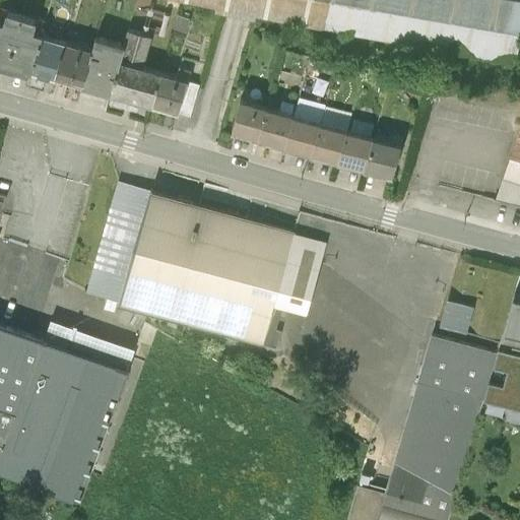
[(170,0),(213,8),(213,13),(254,21),(255,17),(317,29),(446,54),(514,67),(519,33),(519,3),(500,0),(170,0)]
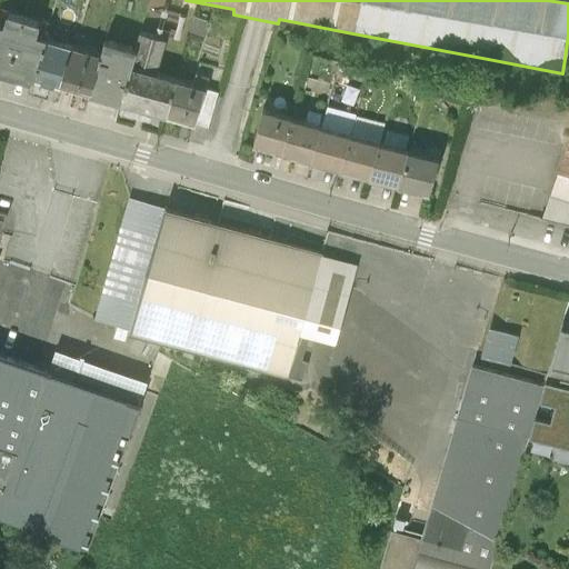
[(38,25),(6,15),(2,26),(0,25),(0,73),(29,82),(31,79),(33,80),(45,39),(35,37),(38,25)]
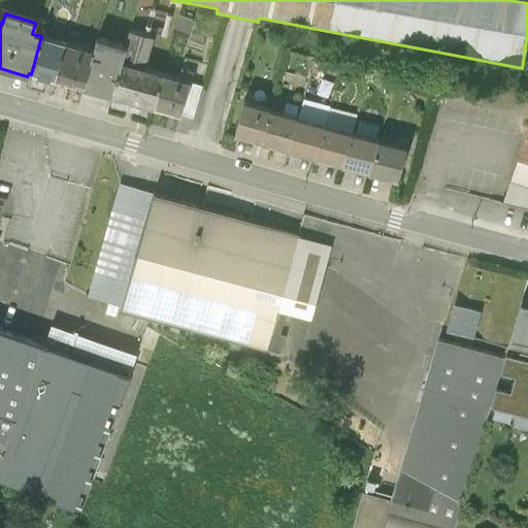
[(177,17),(174,31),(188,34),(191,20),(177,17)]
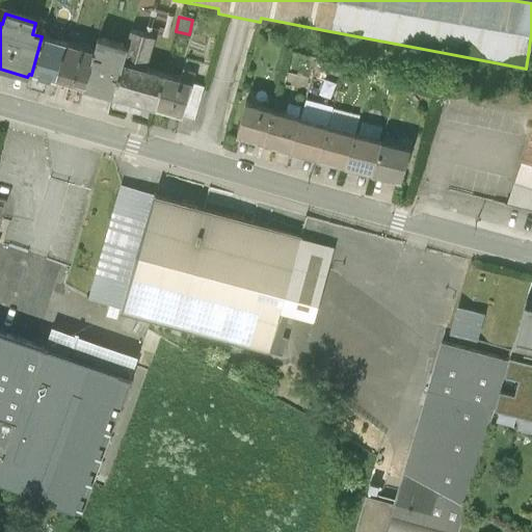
[(64,44),(42,36),(31,75),(54,81),(64,44)]
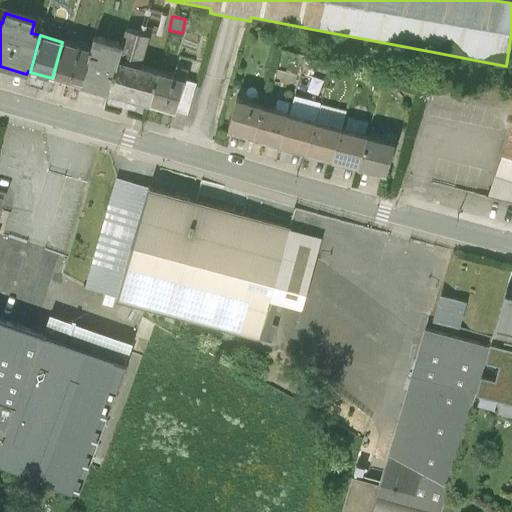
[(117,60),(121,44),(93,36),(89,50),(78,85),(107,93),(117,60)]
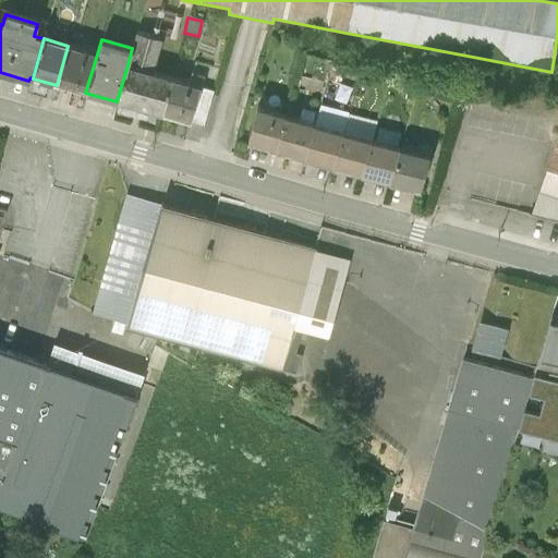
[(97,55),(68,46),(57,85),(85,93),(97,55)]
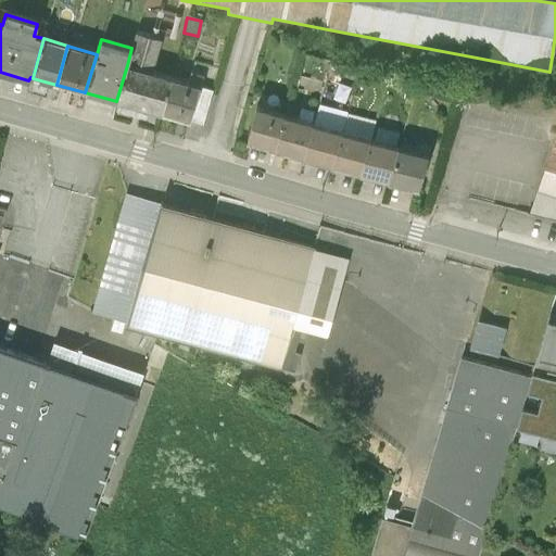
[(172,77),(127,65),(116,101),(162,113),(171,79),(172,77)]
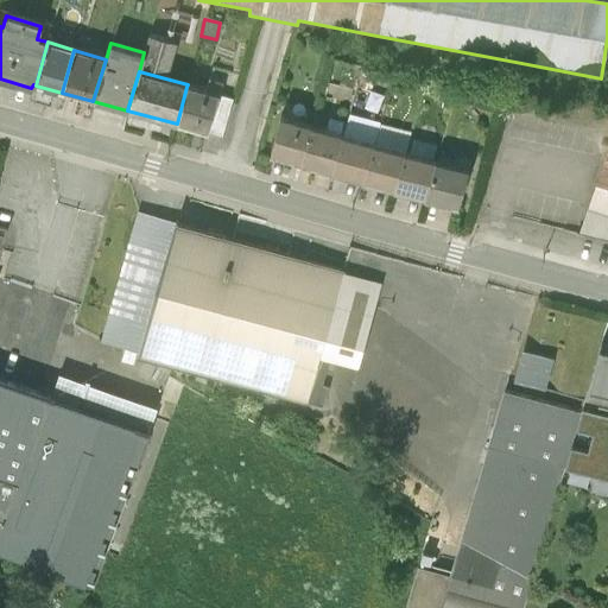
[(392,77),(390,87),(401,89),(404,80),(392,77)]
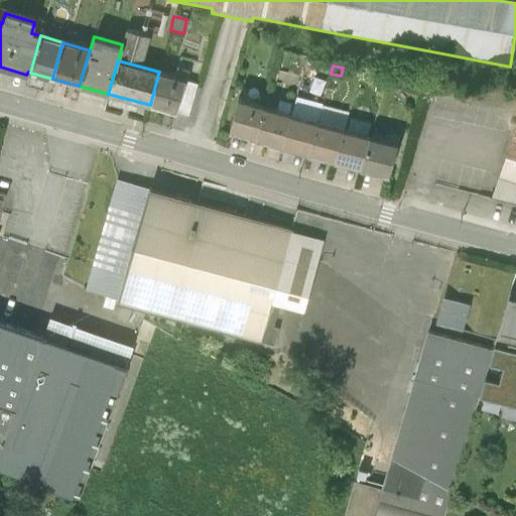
[(184,82),(158,74),(150,105),(175,113),(184,82)]
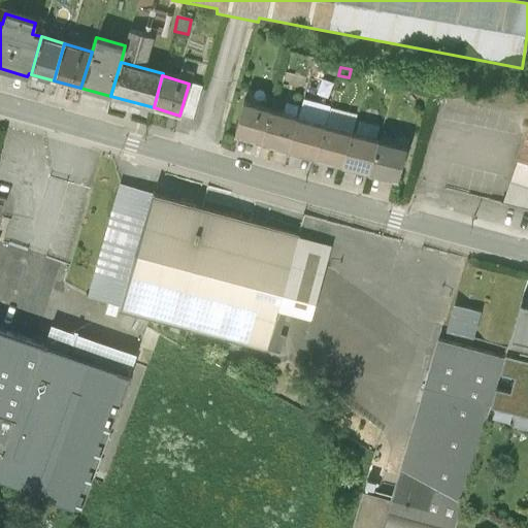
[(233,134),(261,141),(270,108),(242,100),(233,134)]
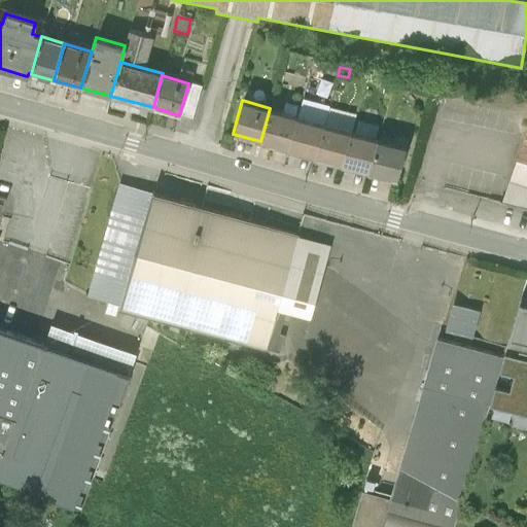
[(315,154),(342,163),(350,129),(355,112),(328,104),(324,123),(315,154)]
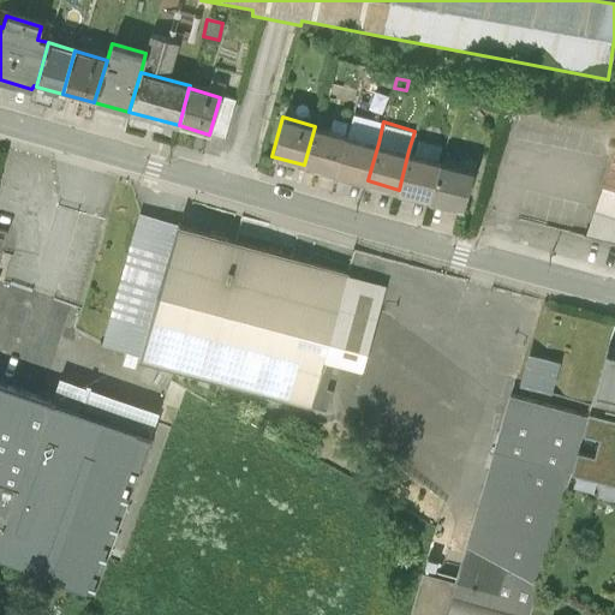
[(304,165),(335,173),(346,133),(315,126),(304,165)]
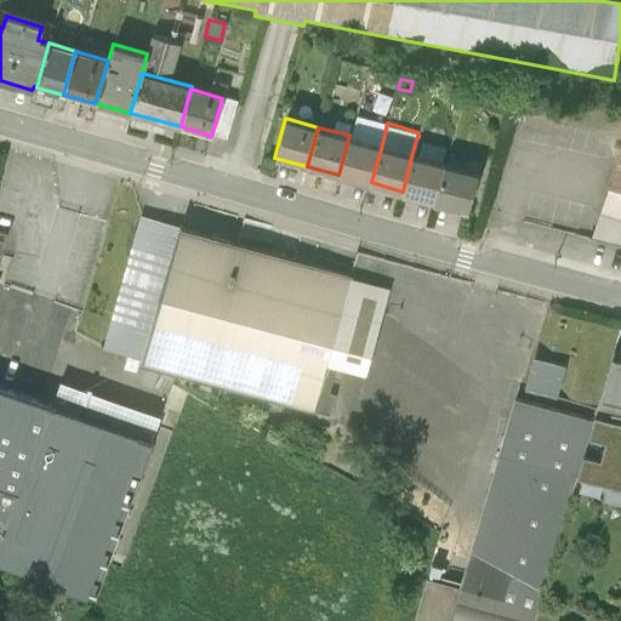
[(339,175),(371,182),(382,144),(349,135),(339,175)]
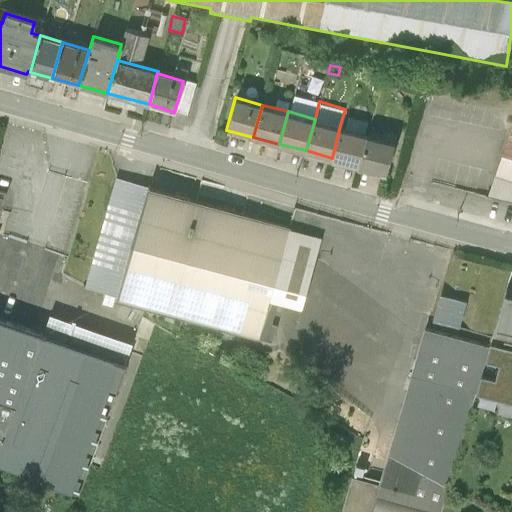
[(332,158),(358,164),(366,133),(364,132),(368,119),(347,114),(344,127),(340,125),(332,158)]
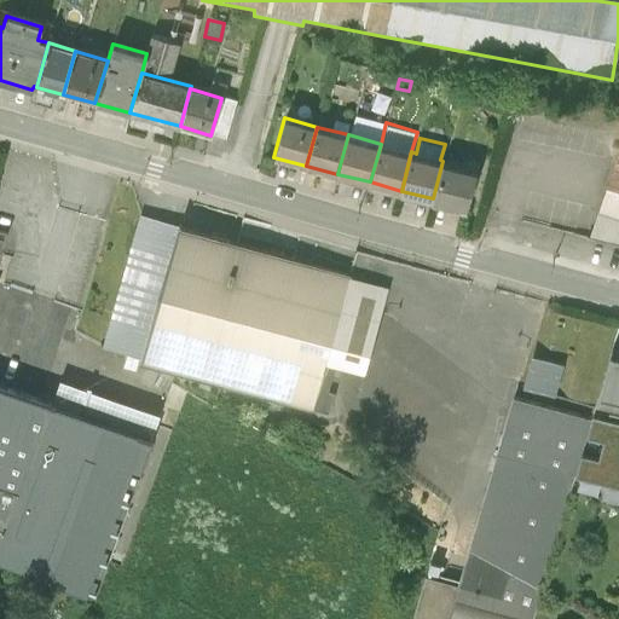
[(618,248),(618,148),(605,189),(588,241),(618,248)]
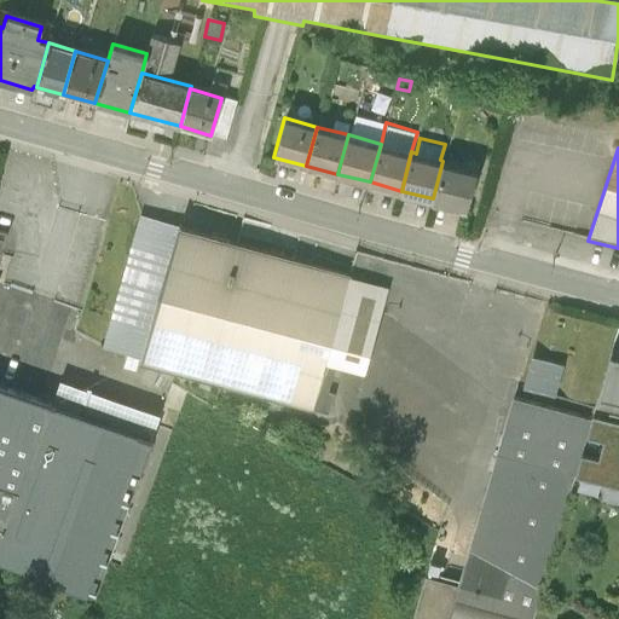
[(433,198),(466,207),(476,169),(443,161),(433,198)]
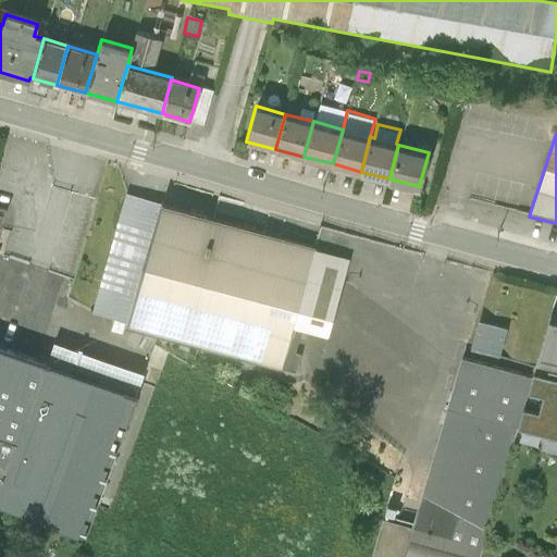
[(124,325),(160,201),(124,194),(89,313),(124,325)]
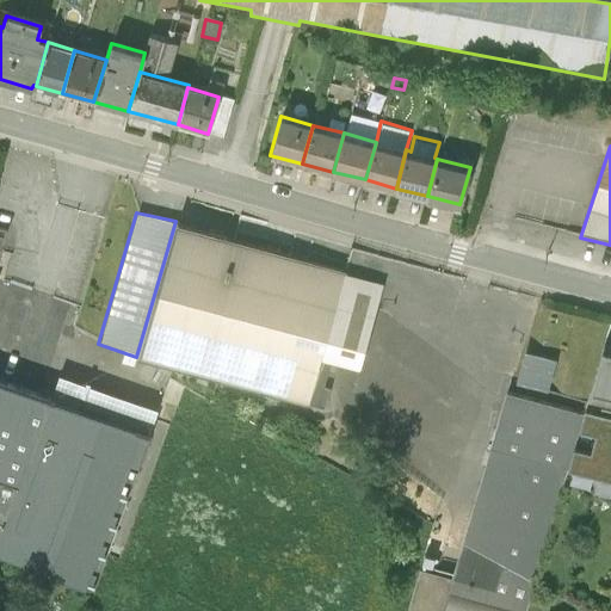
[(176,221),(136,357),(316,408),(329,359),(358,368),(381,282),(346,271),(346,269),(176,221)]
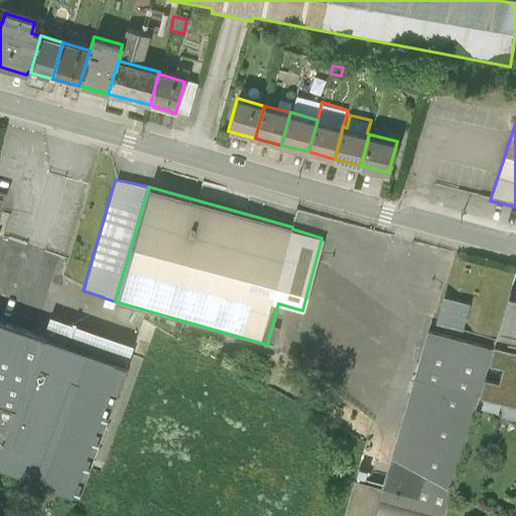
[(515,292),(510,291),(498,336),(515,340),(515,292)]
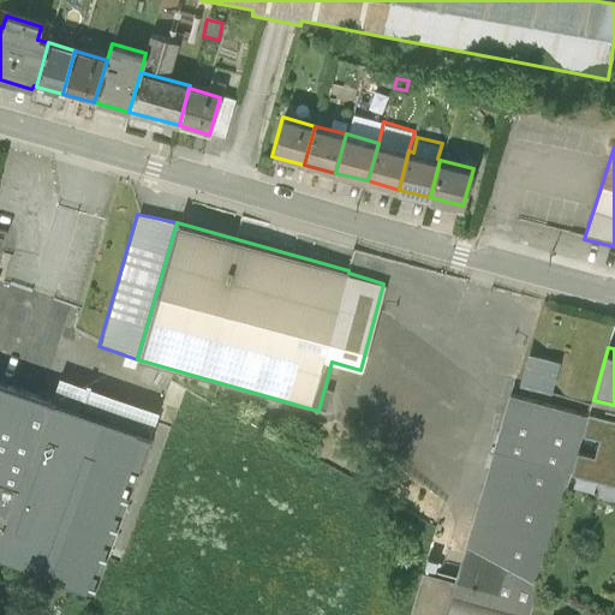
[(561,363),(525,353),(515,388),(551,398),(561,363)]
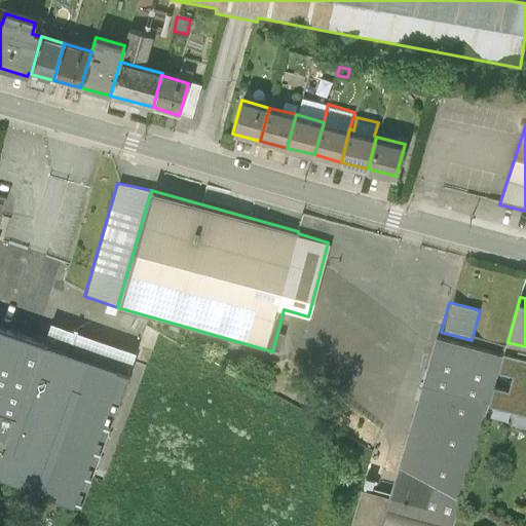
[(42,346),(128,377),(136,357),(49,326),(42,346)]
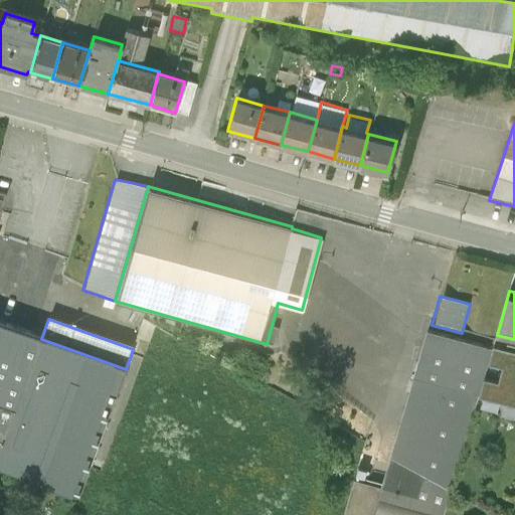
[(0,470),(46,489),(63,496),(70,499),(77,501),(116,397),(126,369),(41,339),(40,339),(0,325),(0,470)]
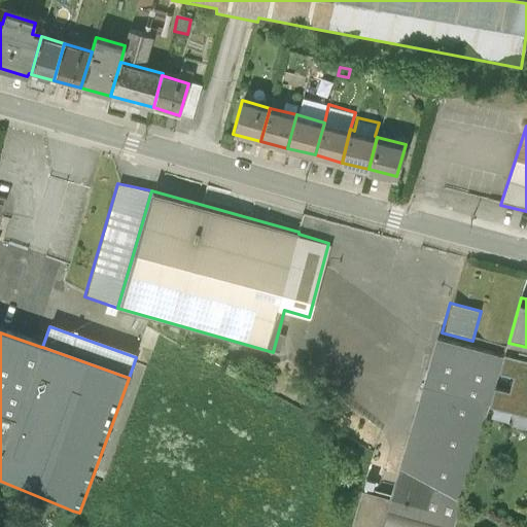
[(452,526),(499,355),(437,340),(388,498),(363,491),(354,526),(452,526)]
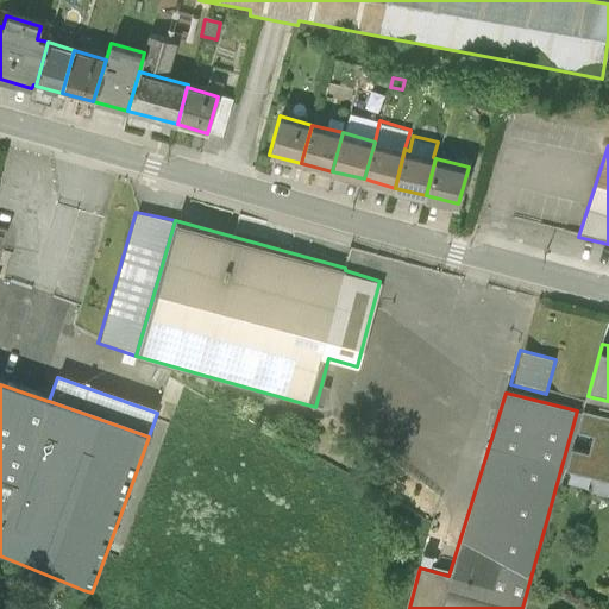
[(571,449),(566,468),(583,472),(581,479),(591,483),(594,476),(608,479),(608,416),(582,409),(576,429),(592,434),(588,452),(571,449)]
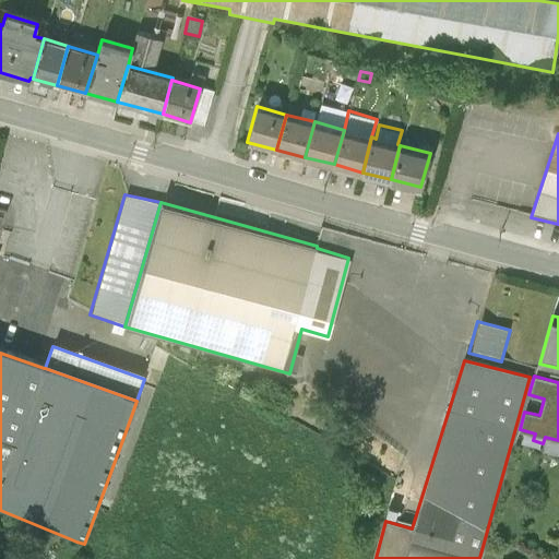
[(69,538),(50,531),(47,540),(64,547),(69,538)]
